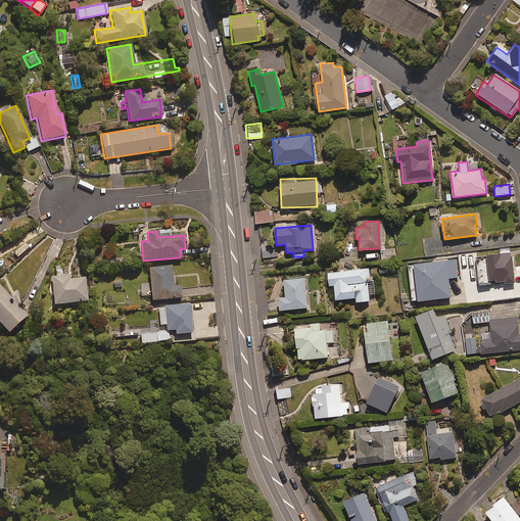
[(275,242),(260,244),(262,256),(276,254),(275,242)]
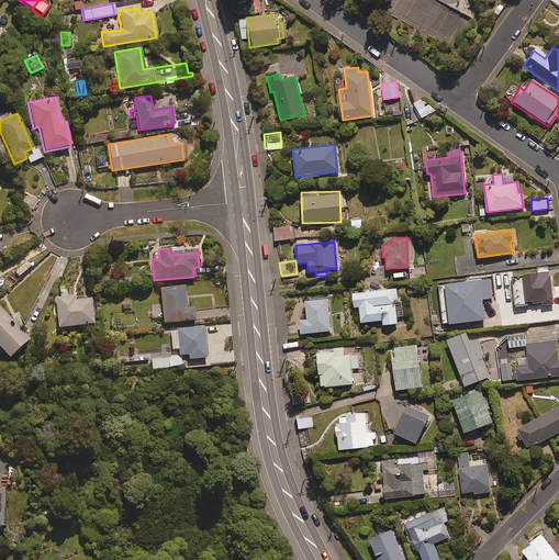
[(422,276),(421,266),(410,267),(411,277),(422,276)]
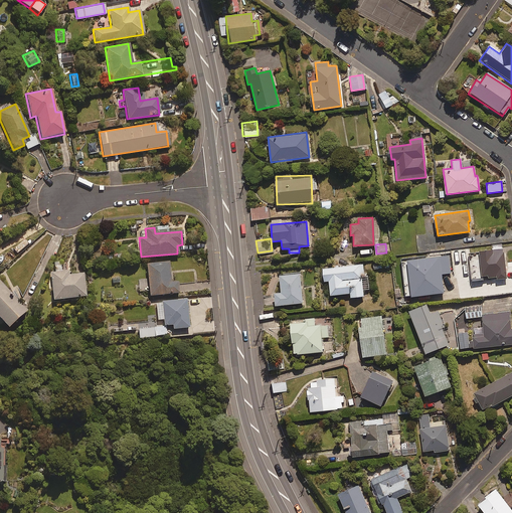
[(480,254),(483,278),(496,277),(496,280),(506,279),(502,248),(480,250),(480,254)]
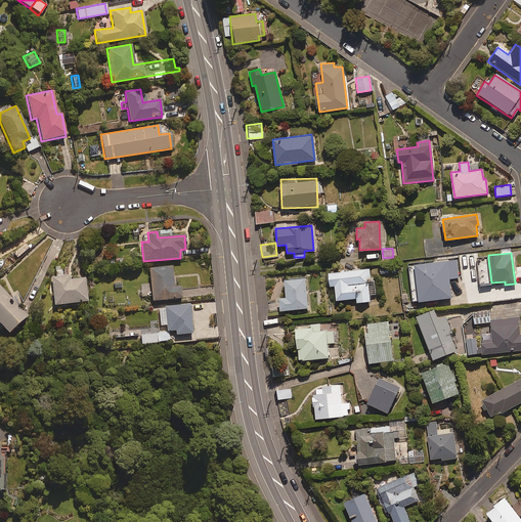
[(458,277),(456,259),(408,265),(414,303),(451,298),(448,278),(458,277)]
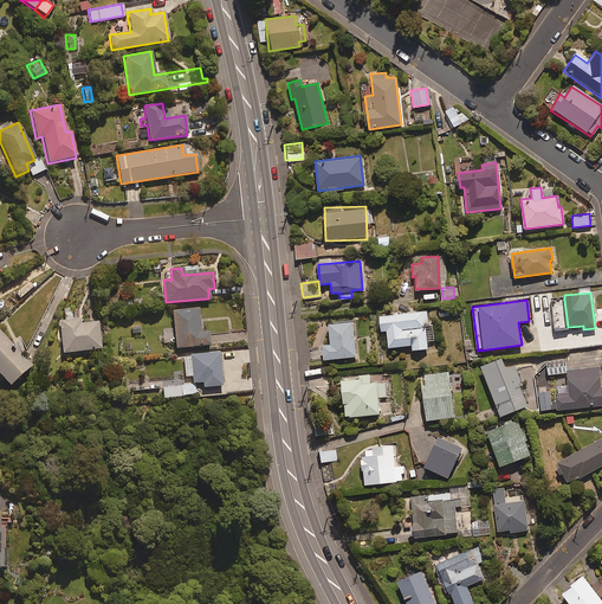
[(568,327),(564,300),(551,301),(555,329),(568,327)]
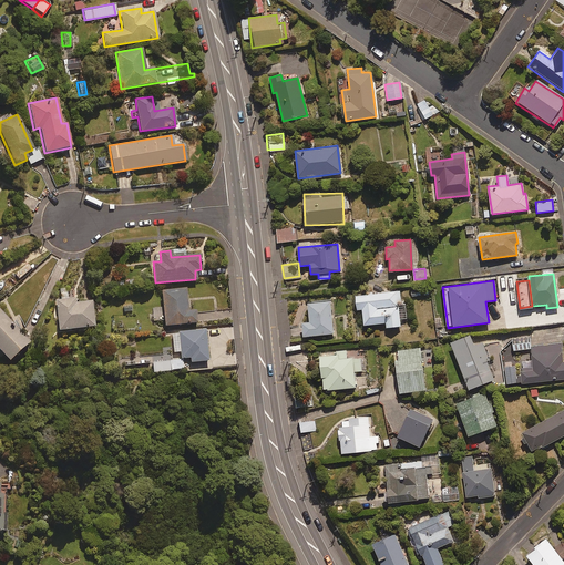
[(187,311),(185,288),(161,290),(164,326),(196,324),(195,310),(187,311)]
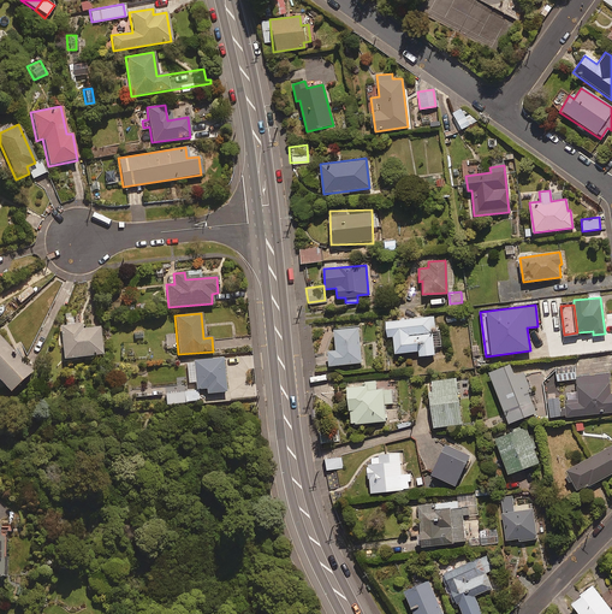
[(432,331),(431,316),(386,320),(388,337),(393,337),(394,354),(419,352),(419,358),(433,355),(433,346),(439,344),(438,331),(432,331)]
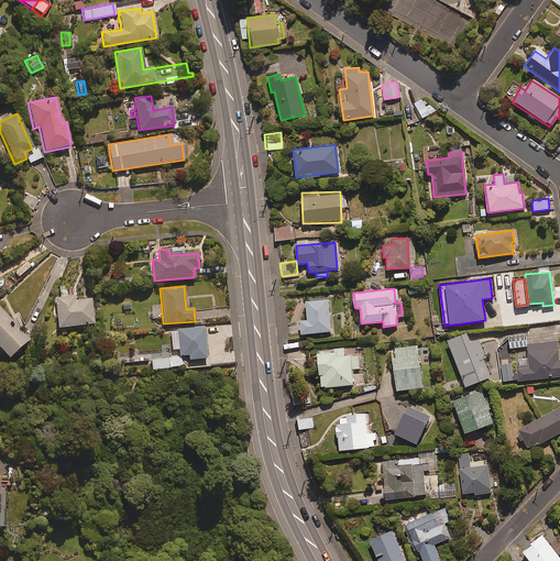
[(74,300),(73,295),(55,297),(57,329),(92,326),(90,299),(74,300)]
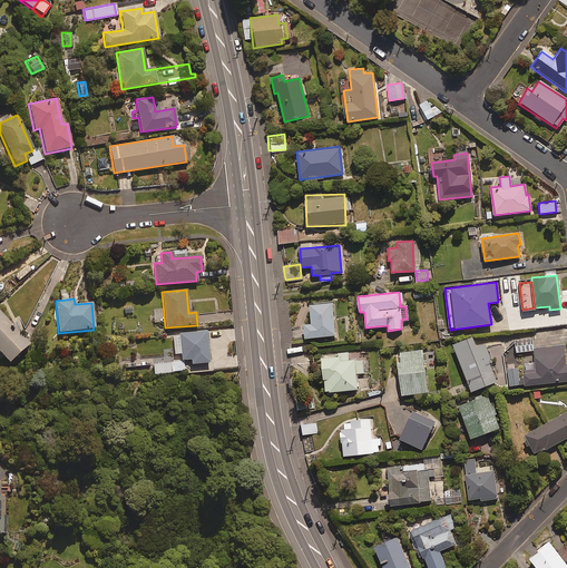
[(334,335),(330,302),(308,305),(310,324),(303,325),(305,339),(334,335)]
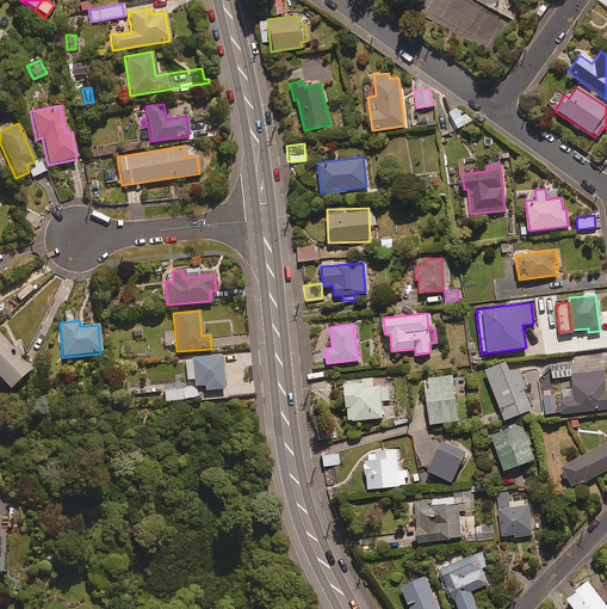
[(31,371),(0,336),(0,380),(10,391),(31,371)]
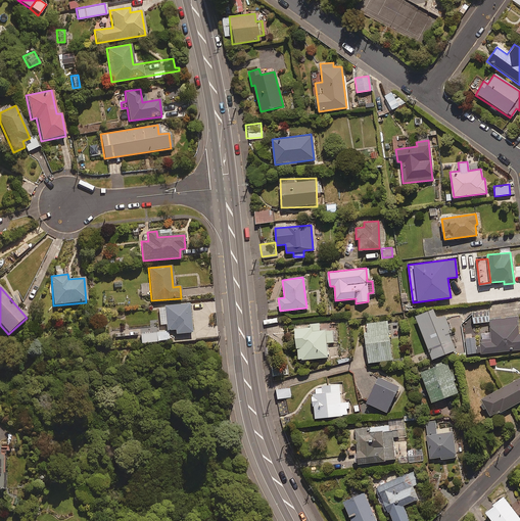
[(191,333),(188,303),(156,306),(158,325),(166,324),(166,331),(175,330),(175,334),(191,333)]
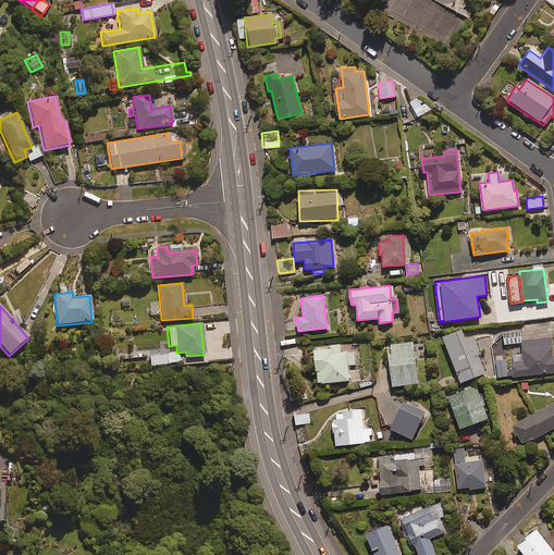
[(466,340),(462,330),(443,336),(460,383),(487,373),(472,336),(466,340)]
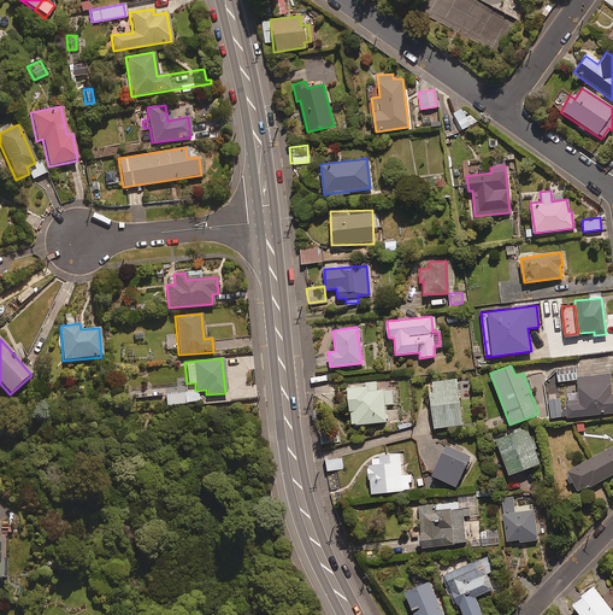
[(576,379),(575,365),(555,368),(556,381),(576,379)]
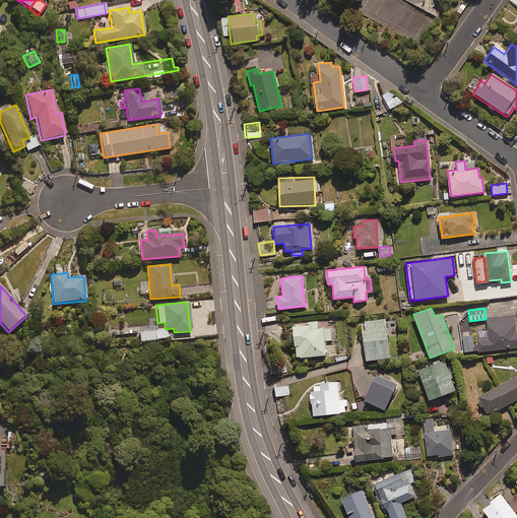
[(513,314),(487,317),(488,330),(477,331),(479,351),(516,347),(516,331),(515,331),(513,314)]
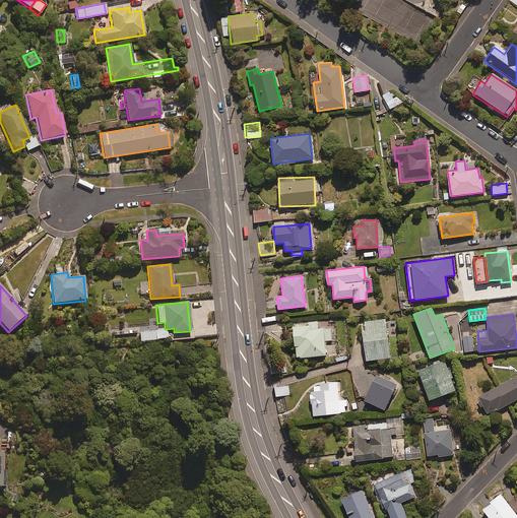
[(393,332),(392,318),(363,321),(367,361),(389,358),(386,333),(393,332)]
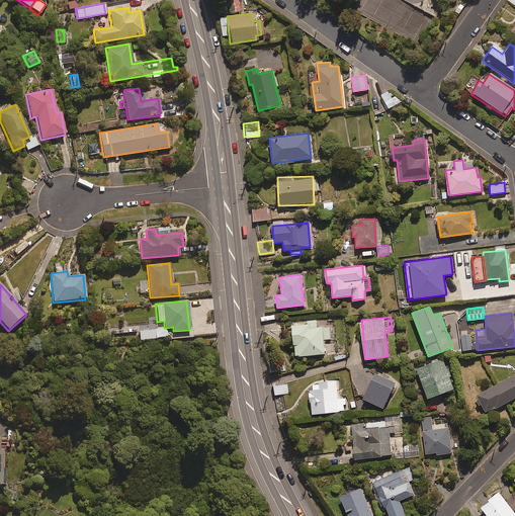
[(315,319),(306,320),(306,325),(292,326),(295,356),(324,354),(323,339),(329,338),(328,326),(316,327),(315,319)]
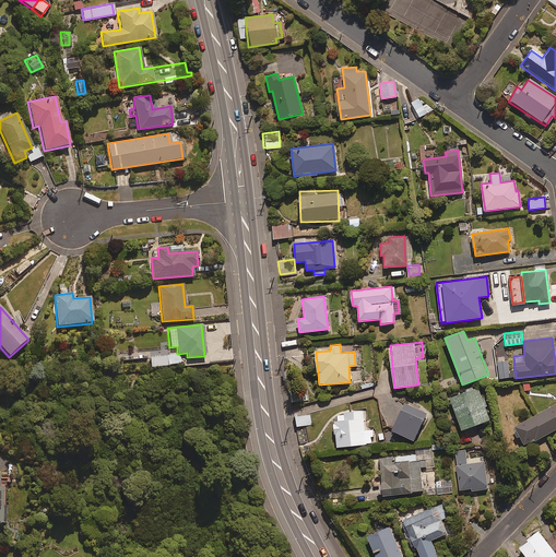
[(178,365),(178,354),(149,356),(150,367),(178,365)]
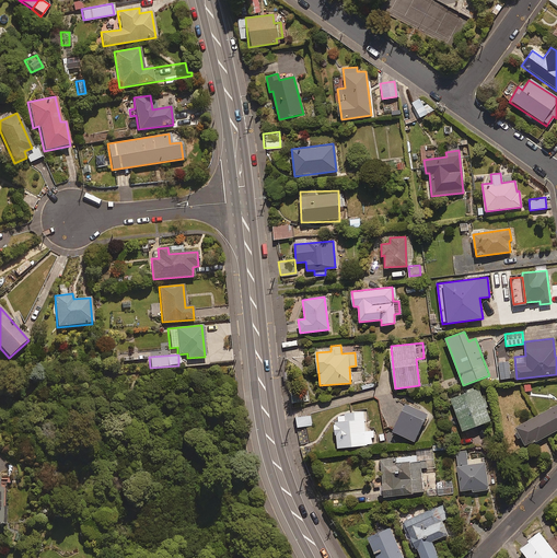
[(509,378),(508,361),(498,362),(500,379),(509,378)]
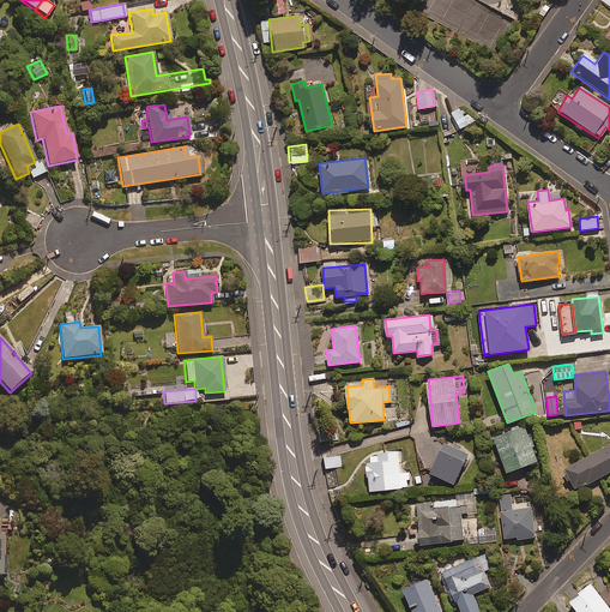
[(536,463),(524,427),(494,438),(507,473),(536,463)]
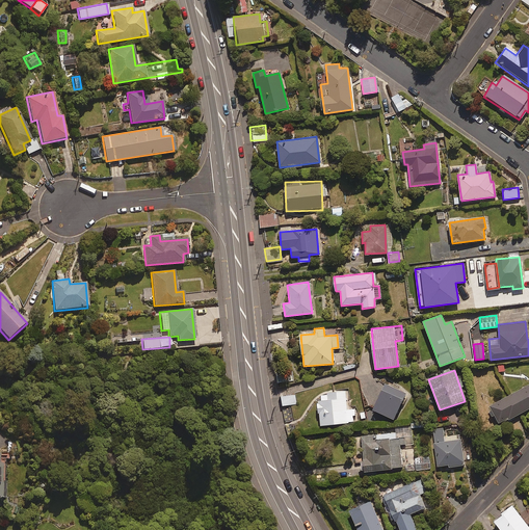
[(528,407),(528,382),(490,406),(500,425),(528,407)]
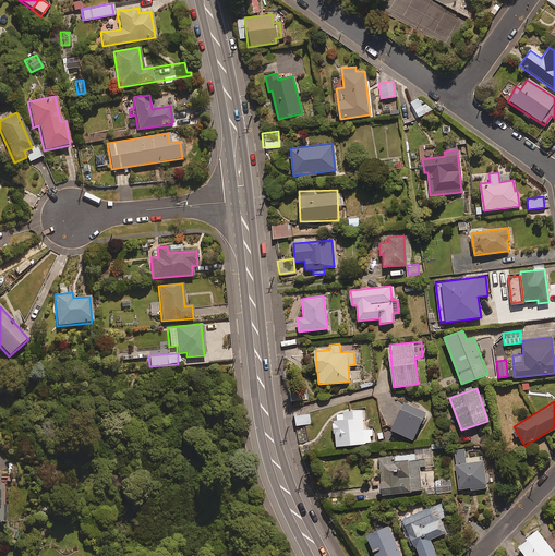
[(426,413),(403,402),(390,430),(413,440),(426,413)]
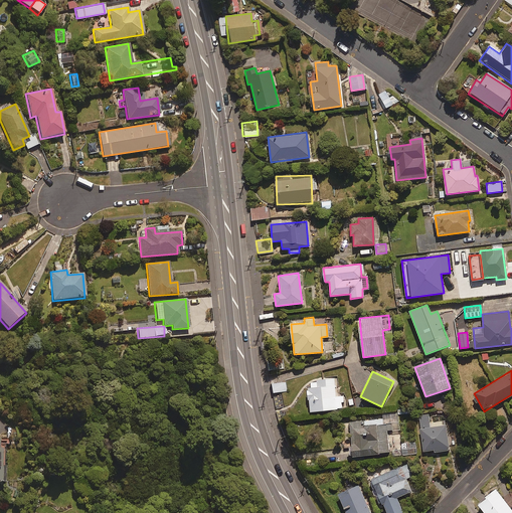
[(335,395),(332,377),(310,380),(311,387),(307,388),(311,412),(340,408),(338,394),(335,395)]
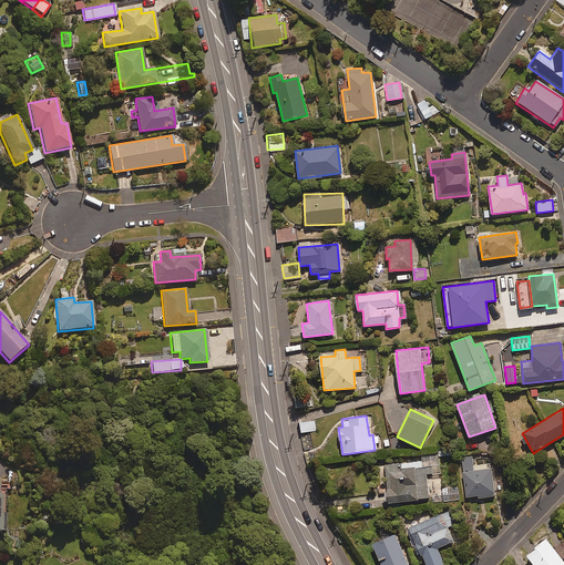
[(436,453),(420,455),(421,461),(385,465),(389,503),(428,499),(424,474),(438,472),(436,453)]
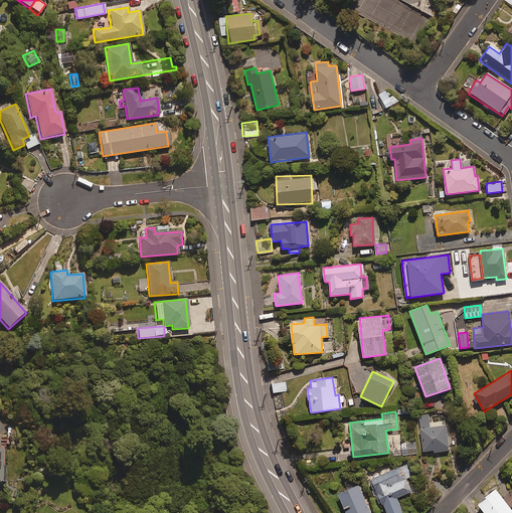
[(427,413),(418,414),(423,452),(434,450),(434,452),(448,450),(445,425),(429,428),(427,413)]
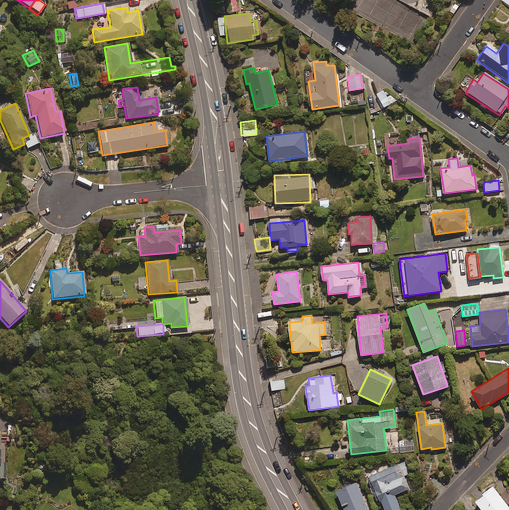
[(411,437),(397,439),(397,447),(387,448),(388,452),(413,450),(411,437)]
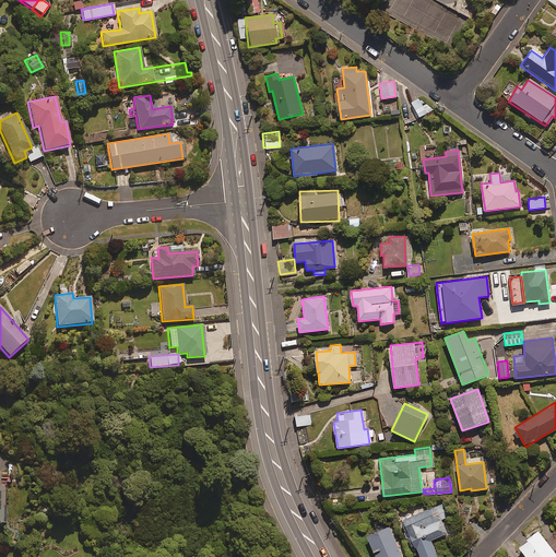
[(446,516),(440,502),(402,520),(418,556),(437,556),(430,541),(447,533),(440,519),(446,516)]
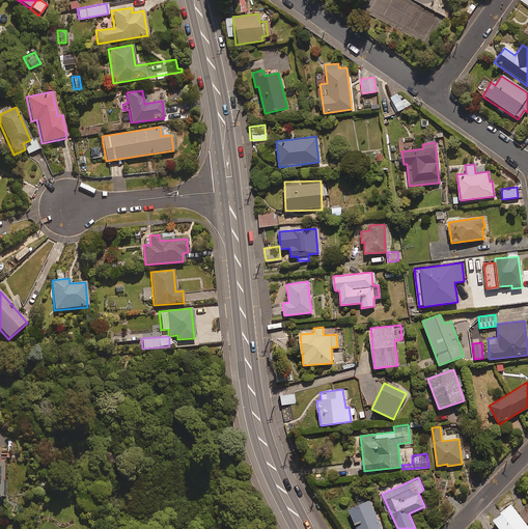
[(527,528),(527,526),(508,499),(489,513),(499,528),(527,528)]
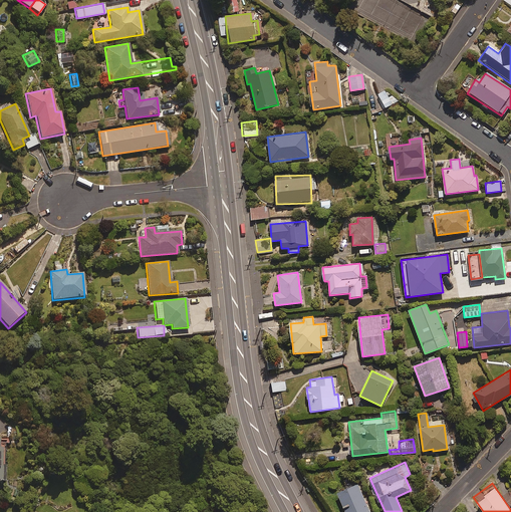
[(368,511),(356,485),(336,493),(344,511),(368,511)]
